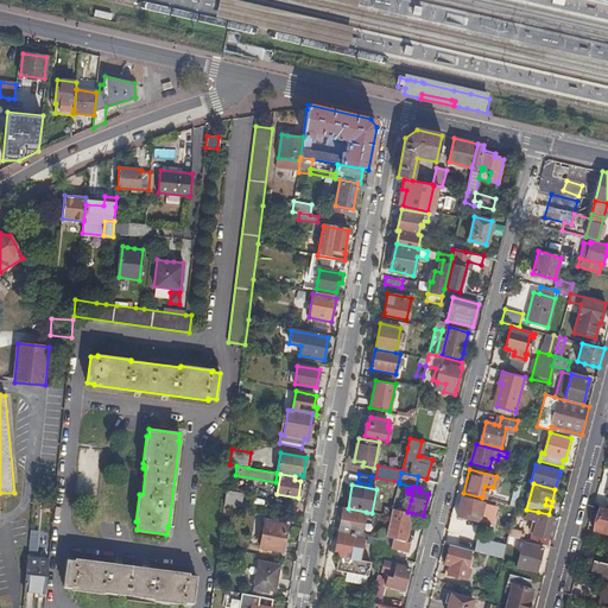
[(225,506),(239,508),(242,491),(227,488),(225,506)]
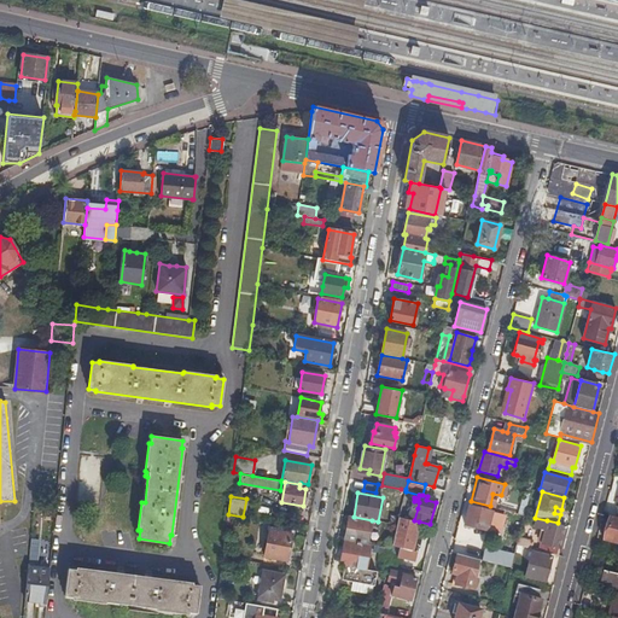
[(400,517),(414,520),(418,508),(402,503),(400,517)]
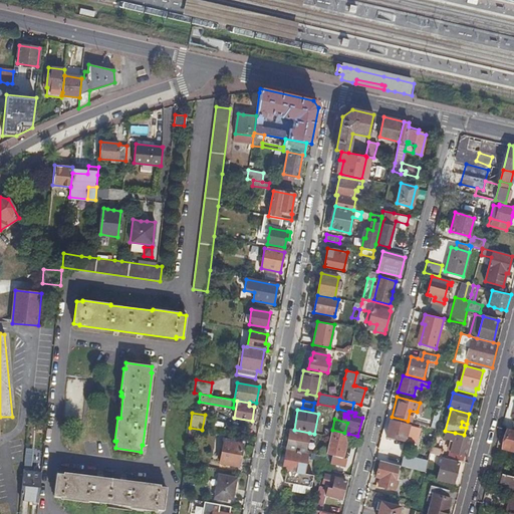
[(391,421),(387,436),(389,437),(395,439),(405,441),(409,425),(391,421)]
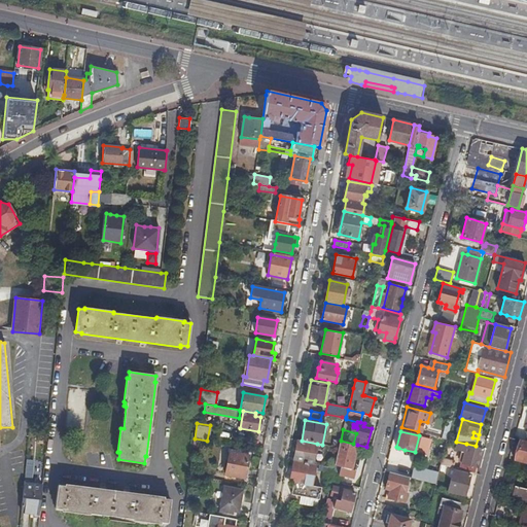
[(440,437),(425,433),(424,438),(438,442),(440,437)]
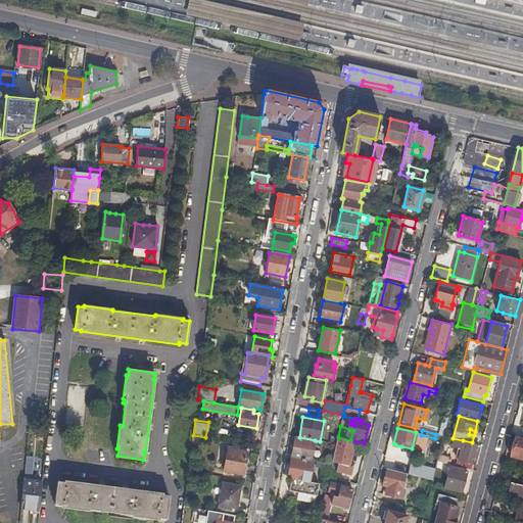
[(299,437),(295,436),(291,457),(311,461),(315,440),(299,437)]
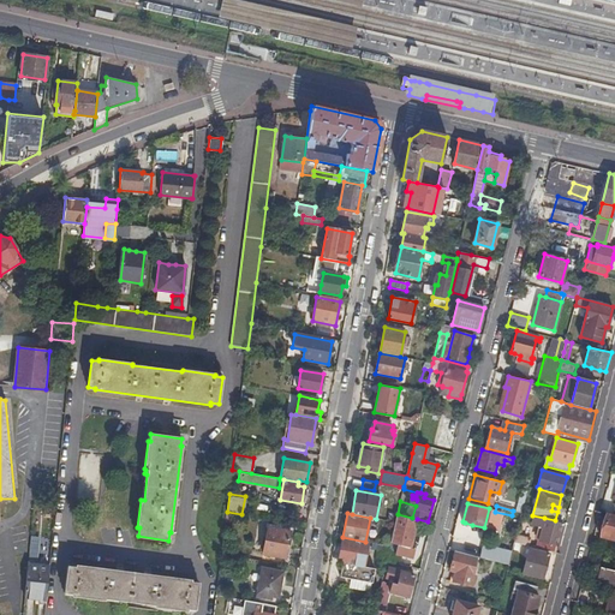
[(614,514),(607,513),(601,536),(602,536),(599,544),(614,549),(614,542),(614,514)]
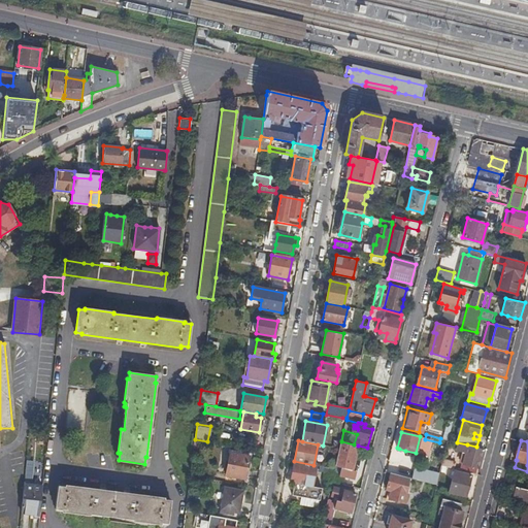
[(353,469),(358,446),(354,444),(341,441),(339,449),(336,465),(353,469)]
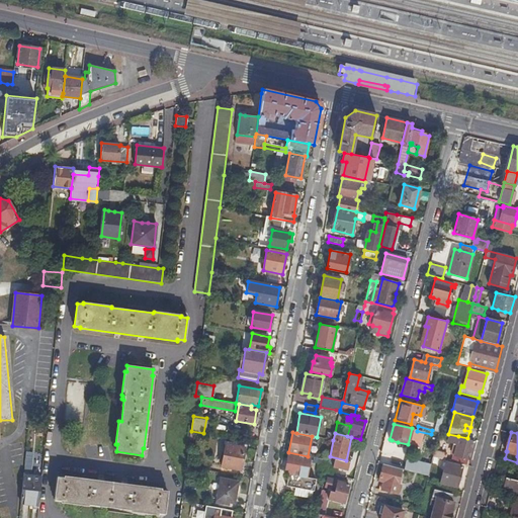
[(452,461),(468,465),(476,441),(467,438),(458,436),(454,454),(452,461)]
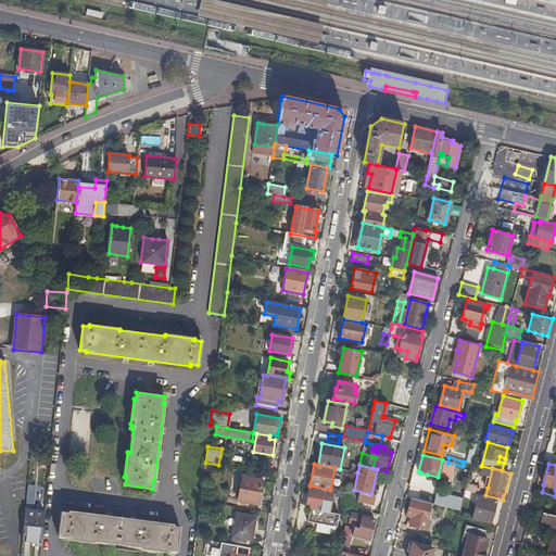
[(254,476),(242,474),(238,501),(257,504),(262,481),(254,479),(254,476)]
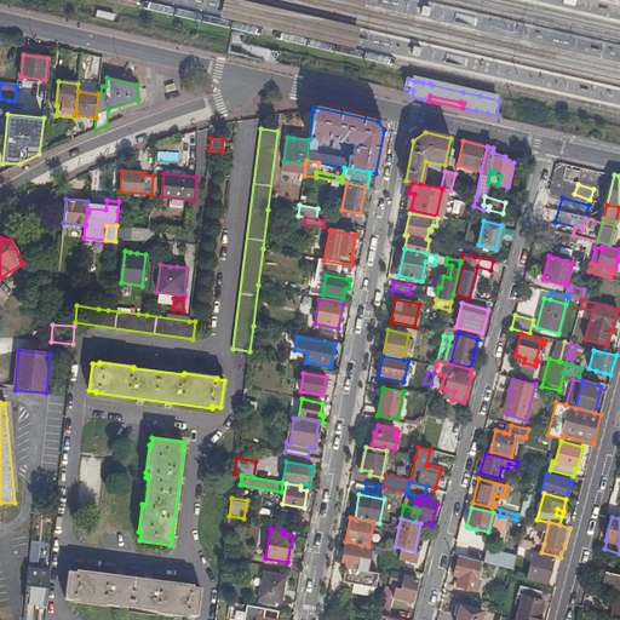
[(520,546),(533,550),(535,541),(521,538),(521,540),(520,546)]
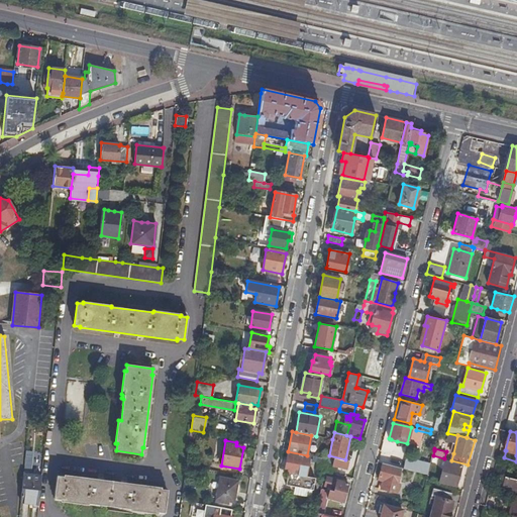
[(305,477),(309,456),(307,455),(288,451),(284,473),(289,473),(305,477)]
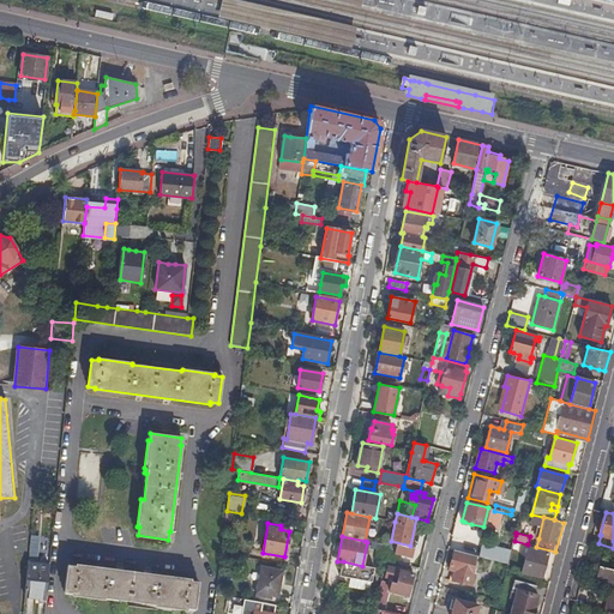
[(528,545),(536,547),(539,539),(530,536),(528,545)]
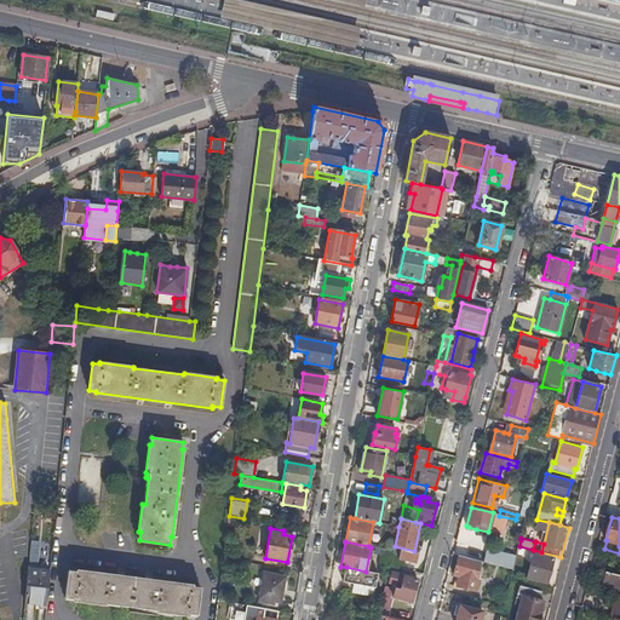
[(470,549),(468,558),(477,561),(488,563),(491,555),(470,549)]
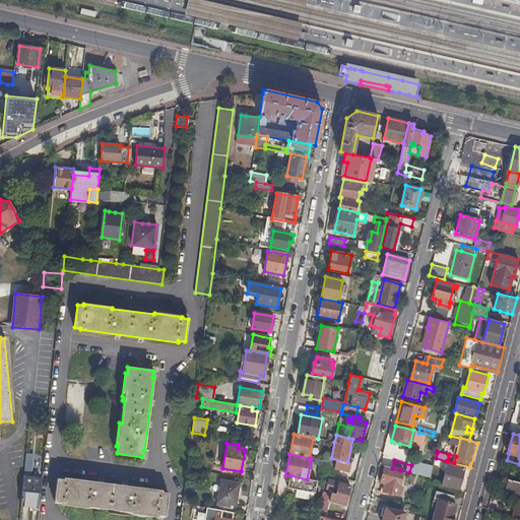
[(443,485),(449,488),(450,485),(459,489),(464,468),(449,464),(443,485)]
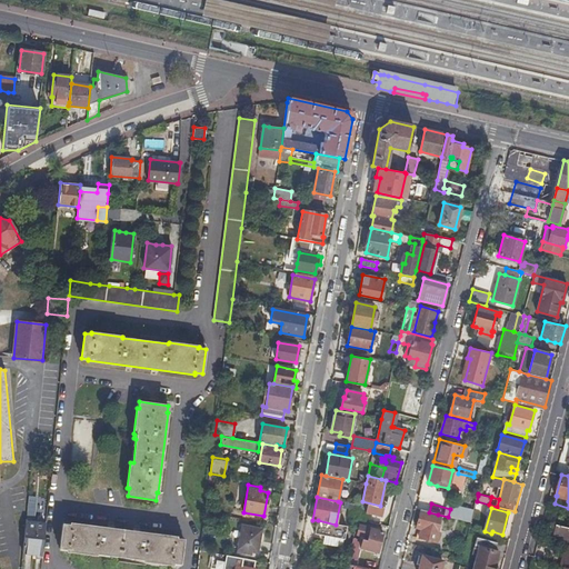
[(429,512),(420,510),(416,528),(418,529),(421,529),(419,538),(437,542),(439,532),(435,531),(438,515),(429,512)]
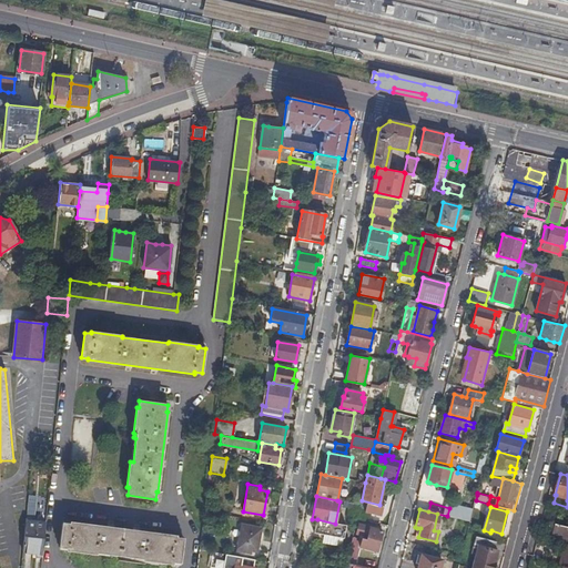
[(344,539),(346,526),(335,524),(317,519),(314,533),(344,539)]
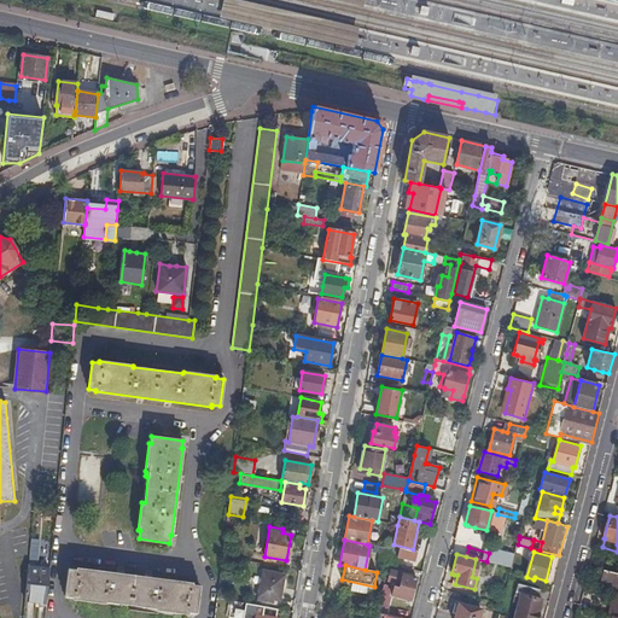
[(24,600),(46,602),(50,567),(28,566),(24,600)]
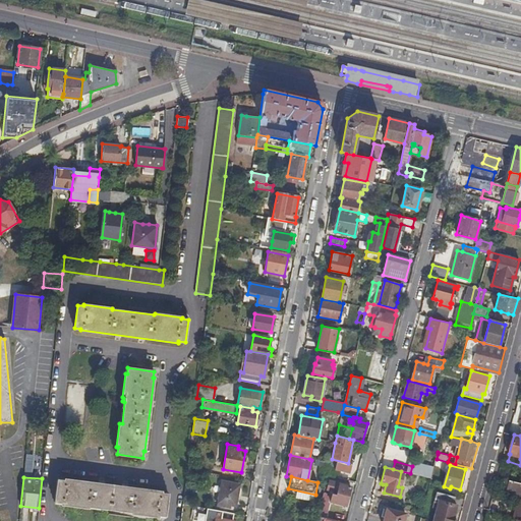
[(165,517),(168,494),(162,493),(162,491),(64,478),(64,480),(58,479),(55,503),(61,504),(61,505),(89,509),(89,507),(131,513),(131,514),(159,518),(159,516),(165,517)]
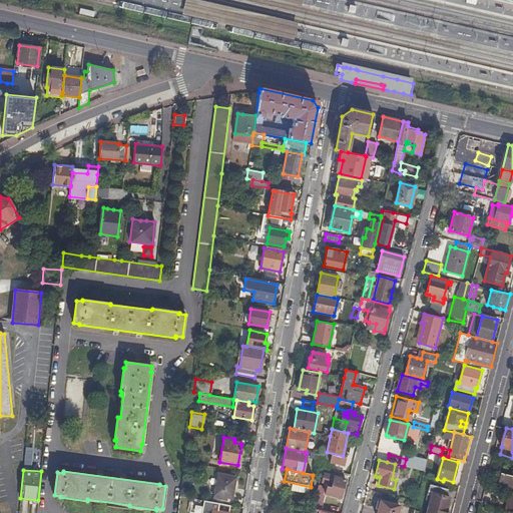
[(331,483),(333,475),(325,473),(323,481),(331,483)]
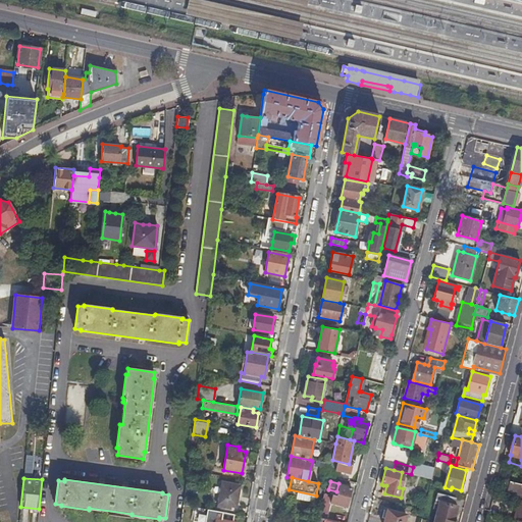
[(521,483),(513,481),(510,491),(521,494),(516,519),(519,520),(521,520),(521,483)]
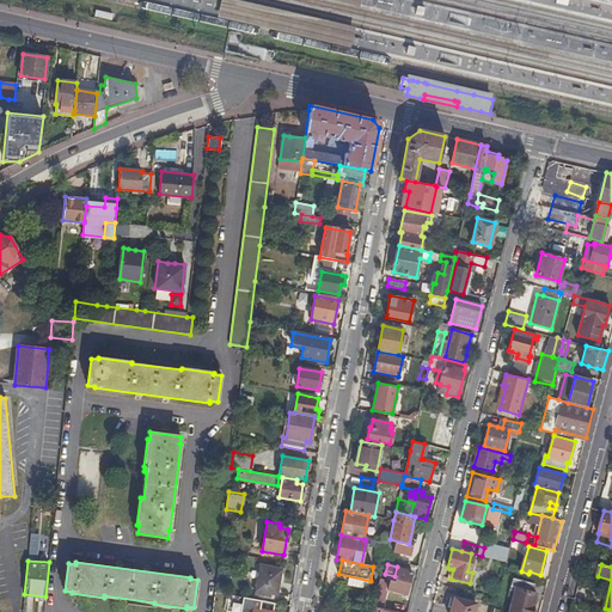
[(281,570),(261,567),(257,591),(276,594),(281,570)]
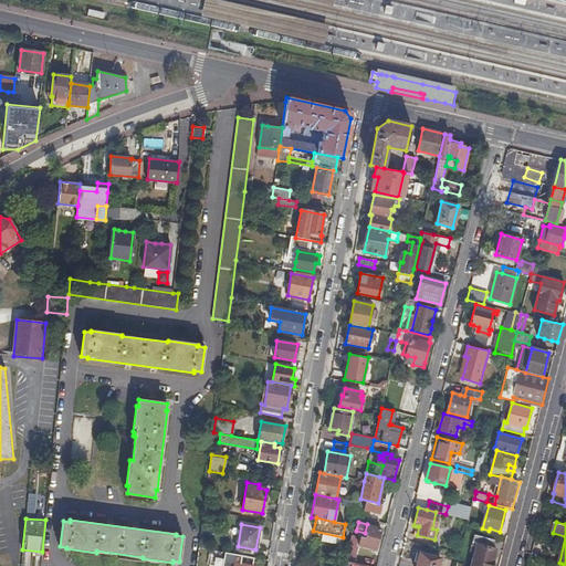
[(381,527),(367,524),(365,533),(364,536),(362,536),(359,544),(376,548),(381,527)]
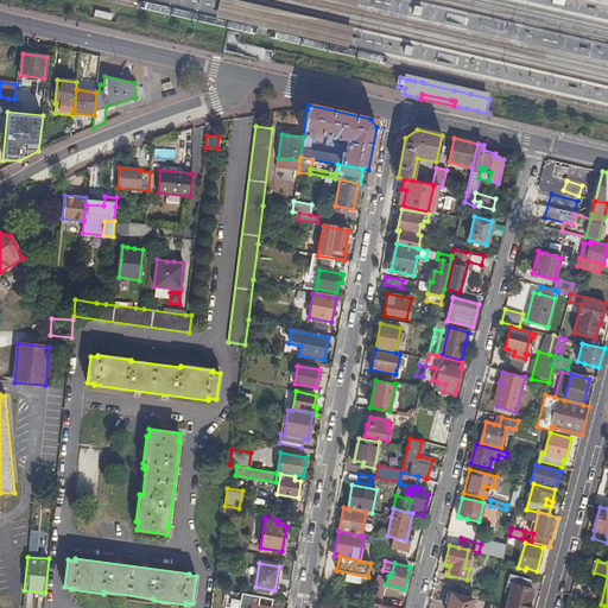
[(492,603),(507,607),(529,607),(531,602),(530,602),(533,589),(530,588),(532,578),(511,574),(508,584),(512,586),(511,594),(492,603)]
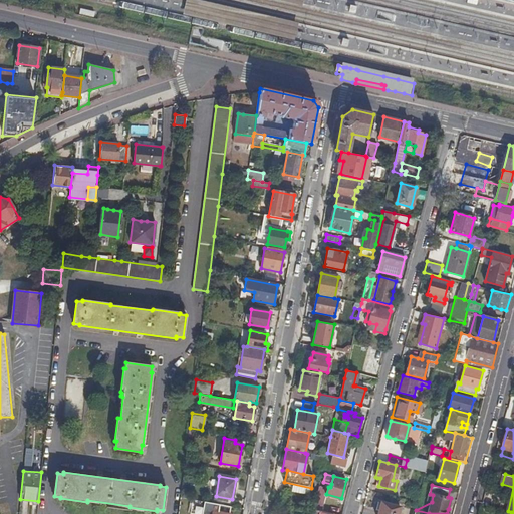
[(495,493),(486,490),(483,504),(491,507),(495,493)]
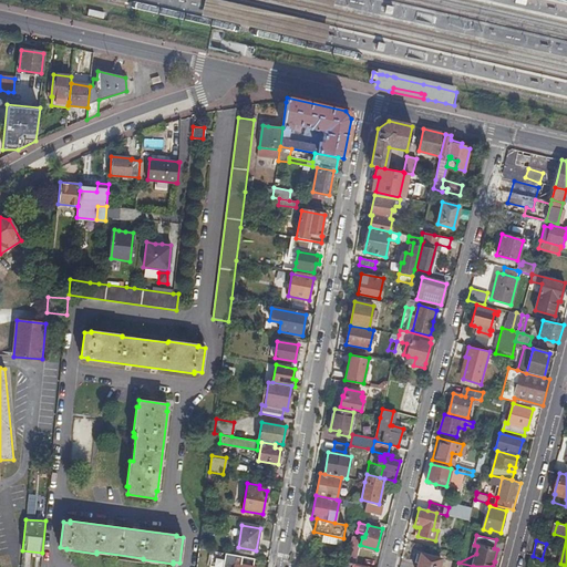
[(347,562),(353,564),(358,547),(356,547),(350,546),(347,562)]
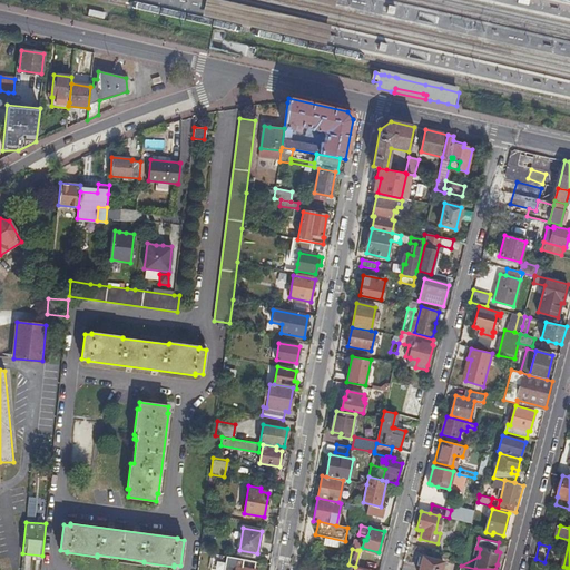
[(441,569),(443,562),(423,557),(419,569),(441,569)]
